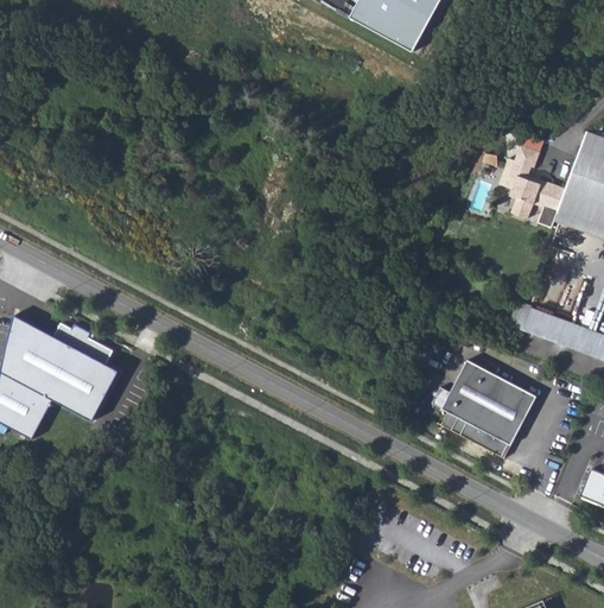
[(555,221),(553,227),(603,242),(603,144),(583,138),(566,187),(555,221)]
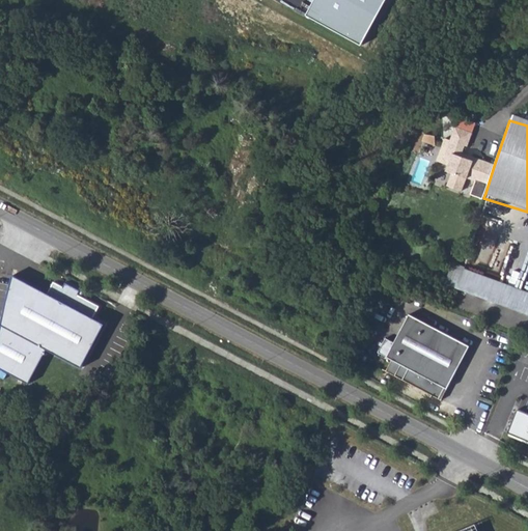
[(485,193),(495,163),(463,151),(472,132),(454,126),(448,139),(443,138),(435,161),(446,165),(443,170),(449,172),(444,186),(461,192),(466,178),(473,182),(468,194),(481,198),(482,191),(485,193)]
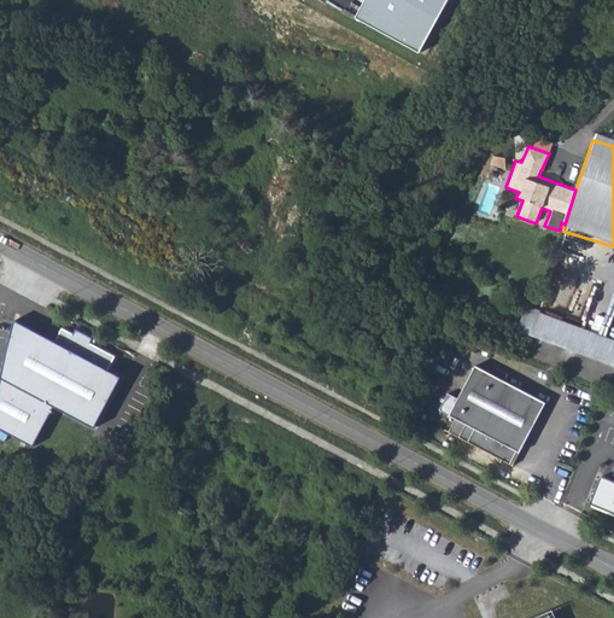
[(246,222),(267,232),(299,159),(279,150),(246,222)]
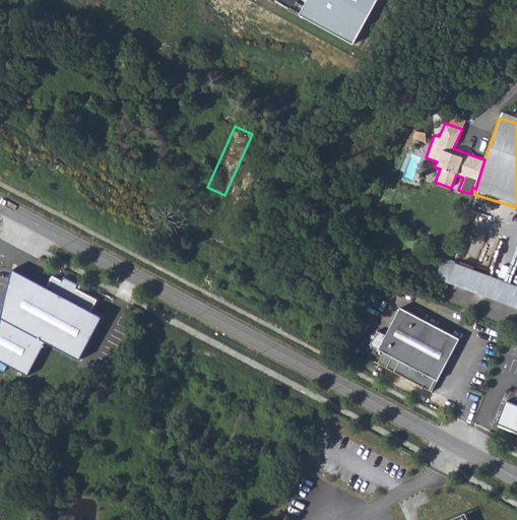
[(205,191),(203,197),(219,204),(224,195),(207,187),(205,191)]
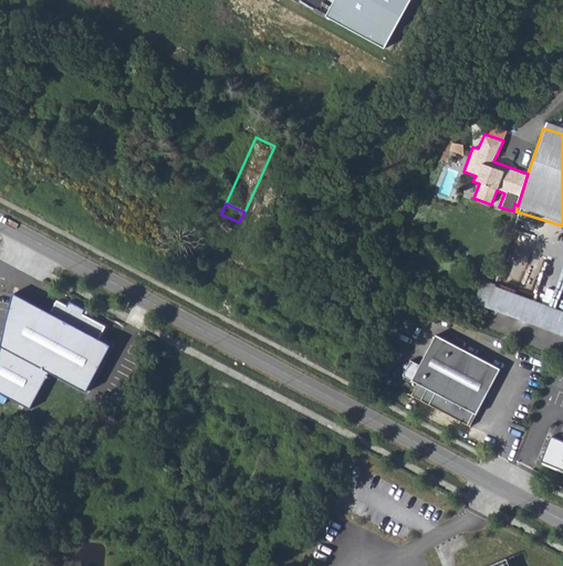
[(562,310),(482,280),(473,302),(562,336),(562,310)]
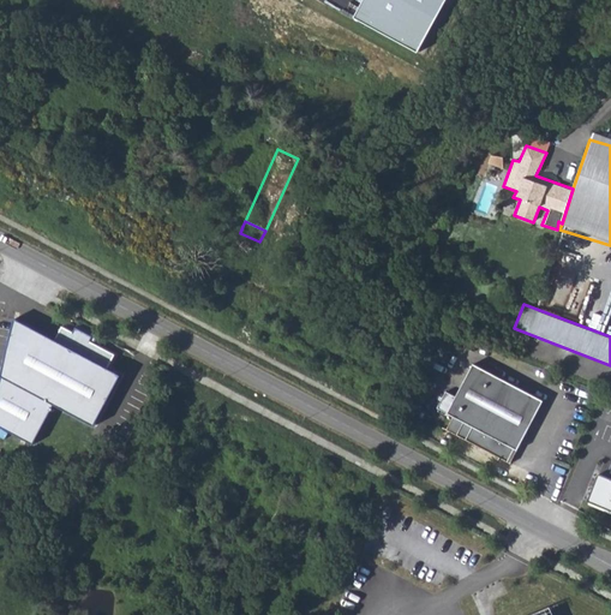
[(0,424),(33,442),(53,402),(95,425),(121,372),(109,364),(115,354),(90,341),(93,335),(73,326),(73,332),(60,326),(55,336),(15,314),(0,374),(0,424)]
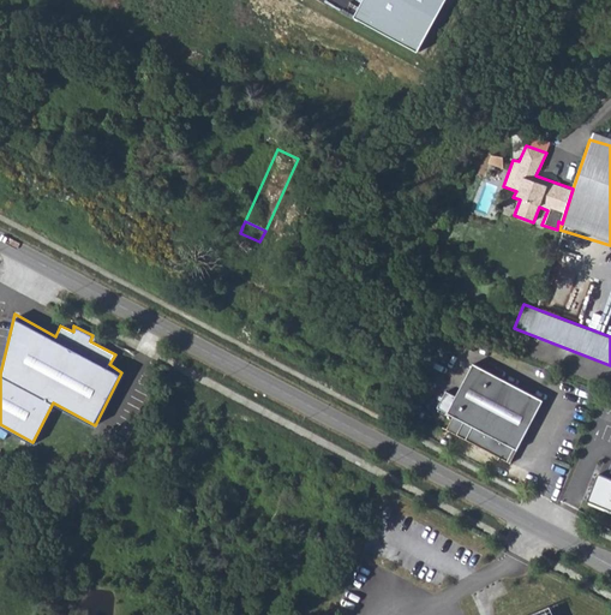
[(471,363),(454,396),(444,413),(451,416),(444,429),(505,461),(513,448),(515,451),(541,400),(471,363)]
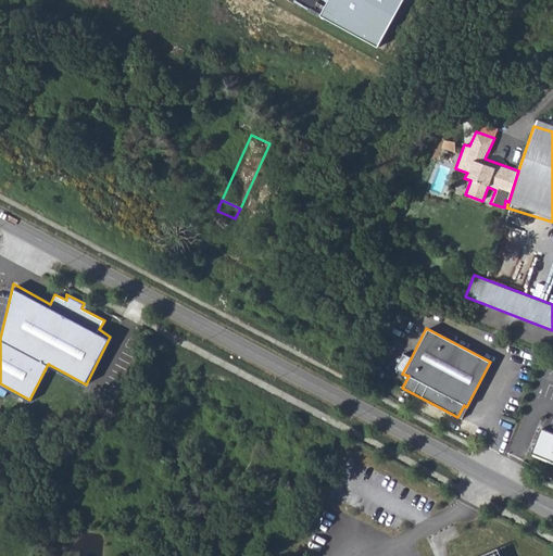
[(402,374),(411,358),(401,354),(393,368),(402,374)]
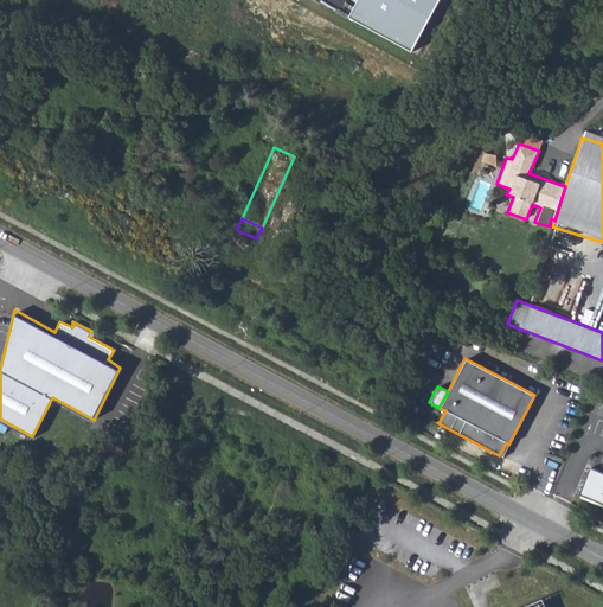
[(499,455),(501,457),(508,445),(506,442),(499,455)]
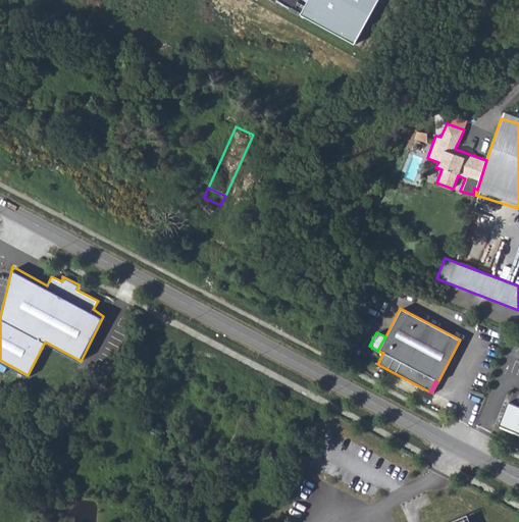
[(518,407),(506,402),(497,425),(518,434),(518,407)]
